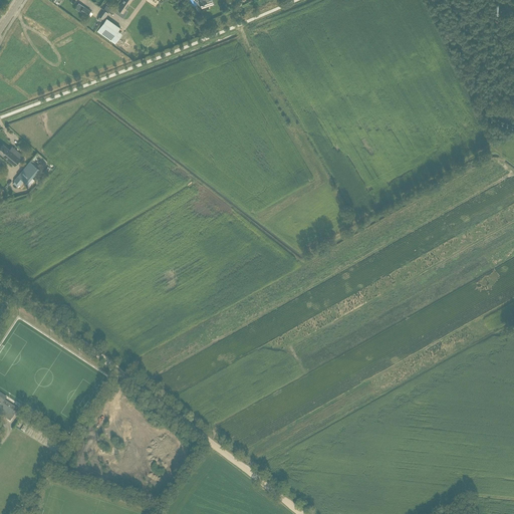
[(122,0),(116,9),(122,13),(132,0),(122,0)]
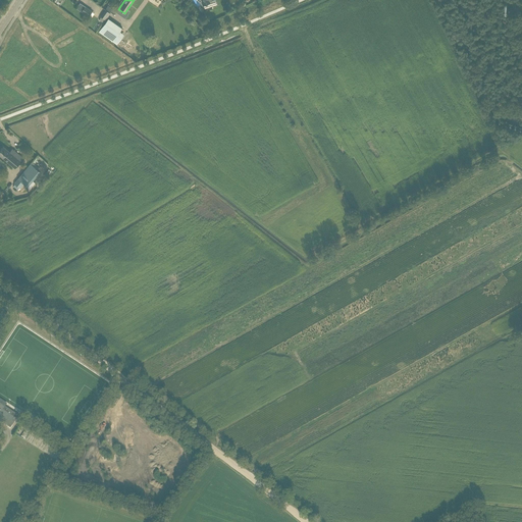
[(82,12),(89,16),(92,11),(85,7),(82,12)]
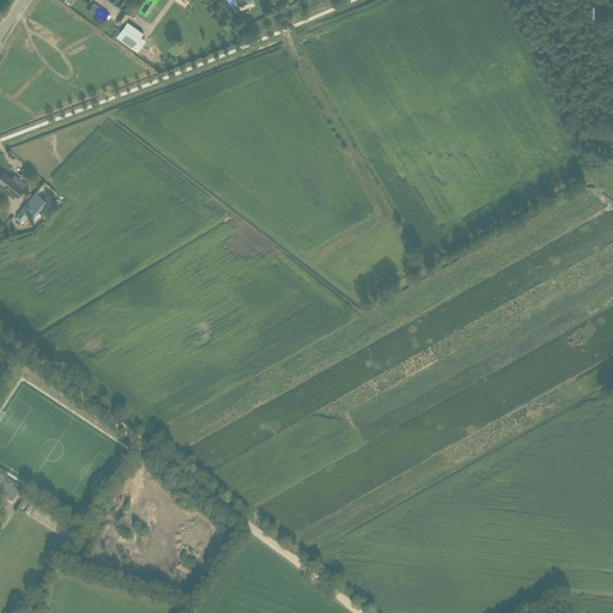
[(120,22),(123,24),(129,16),(126,13),(120,22)]
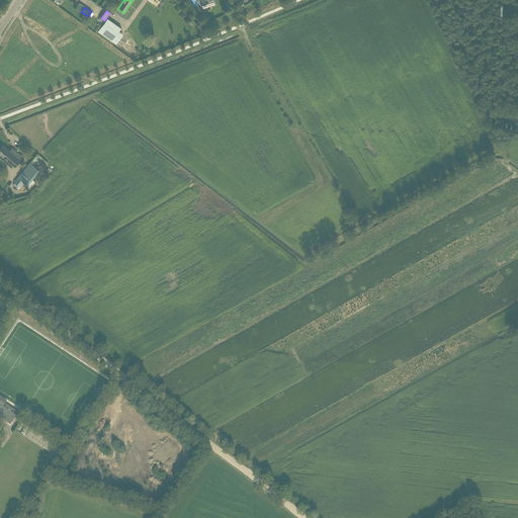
[(112,40),(116,44),(121,36),(117,33),(120,28),(107,18),(98,31),(111,41),(112,40)]
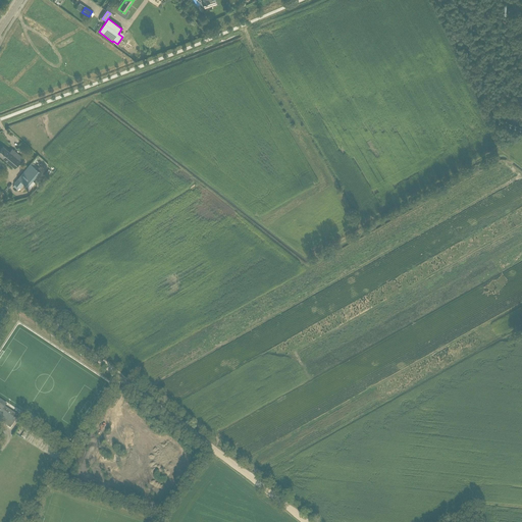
[(28,24),(17,39),(27,45),(36,31),(28,24)]
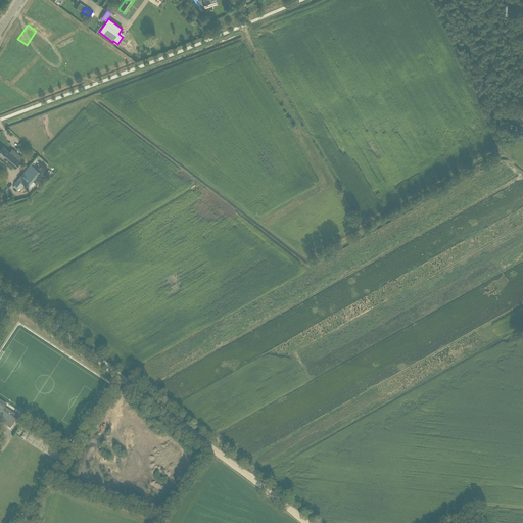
[(36,37),(47,42),(50,34),(40,29),(36,37)]
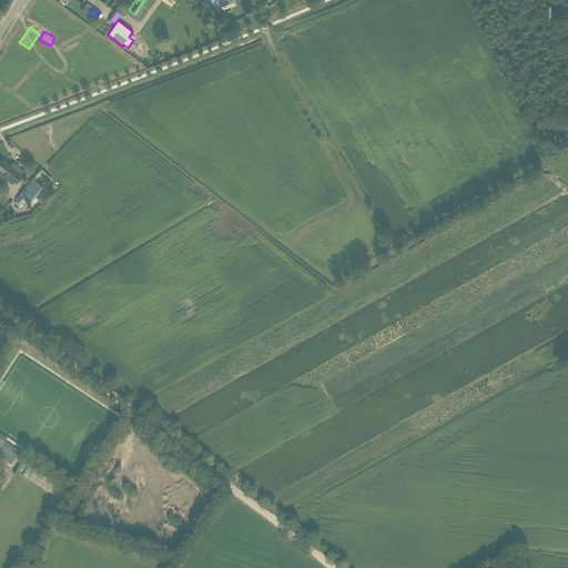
[(18,165),(13,162),(10,165),(3,160),(0,163),(0,170),(1,171),(16,183),(26,172),(18,165)]
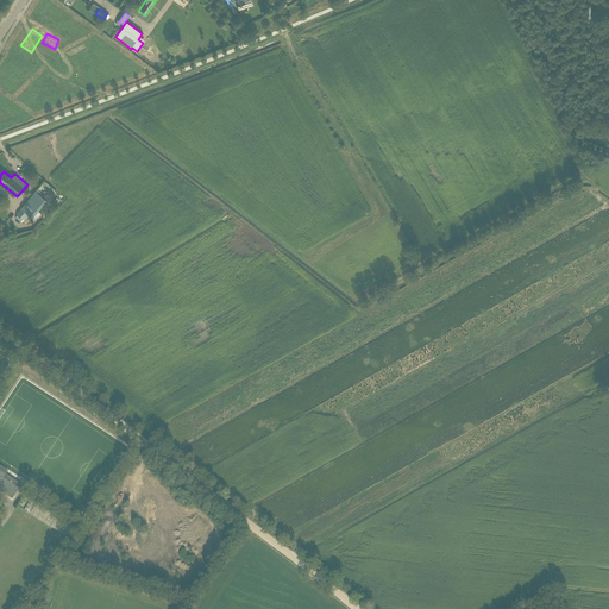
[(16,214),(24,220),(29,215),(35,220),(41,213),(38,212),(46,200),(35,192),(20,208),(16,214)]
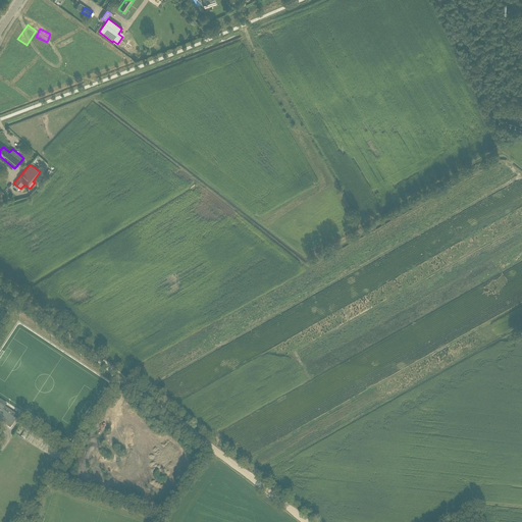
[(18,417),(0,405),(0,424),(9,430),(18,417)]
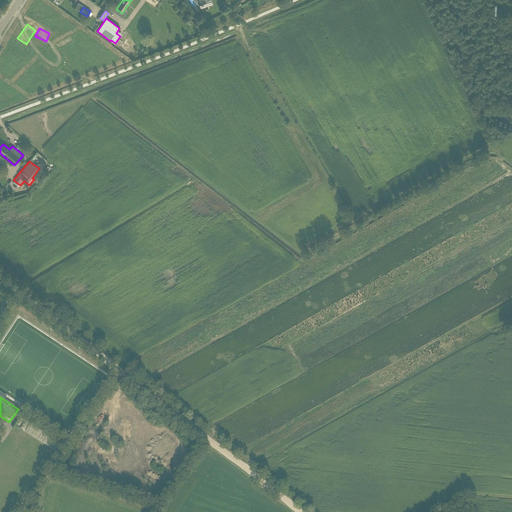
[(98,443),(106,449),(108,447),(102,443),(104,440),(102,438),(98,443)]
